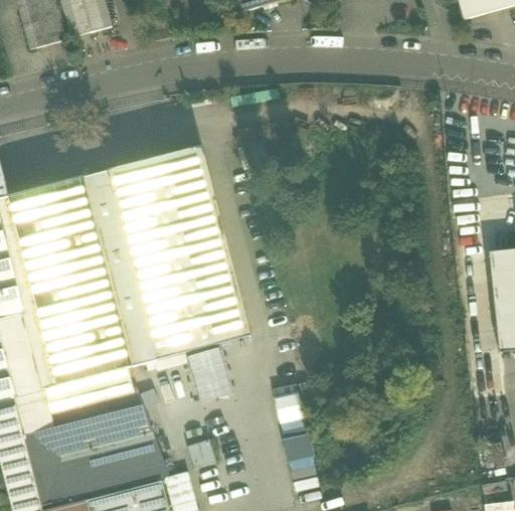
[(16,0),(30,48),(68,37),(57,0),(16,0)]
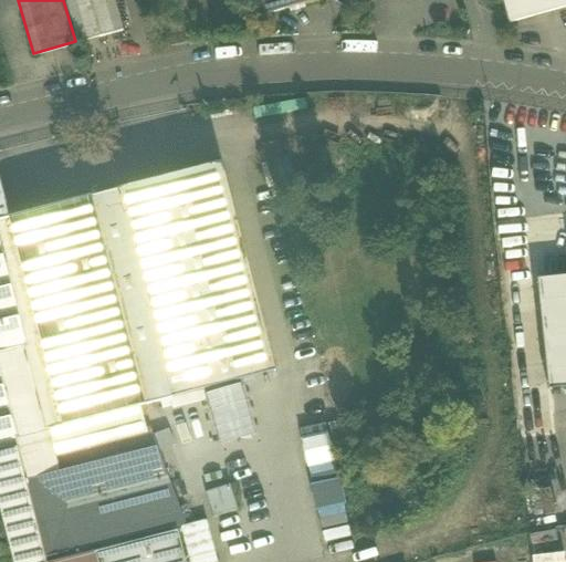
[(66,0),(79,40),(123,28),(114,0),(66,0)]
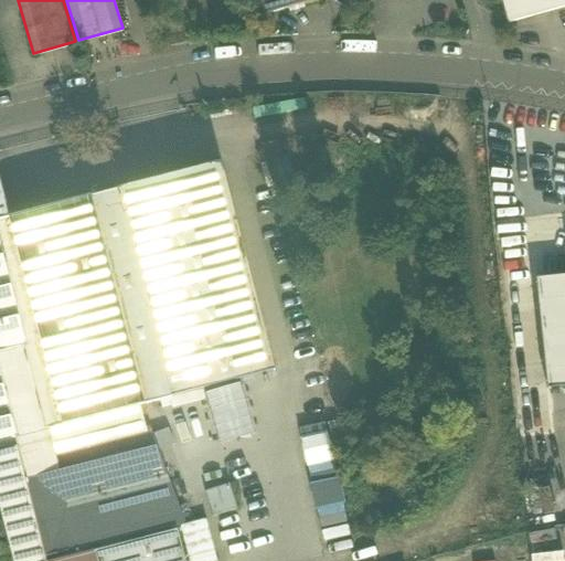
[(259,0),(264,12),(307,0),(259,0)]
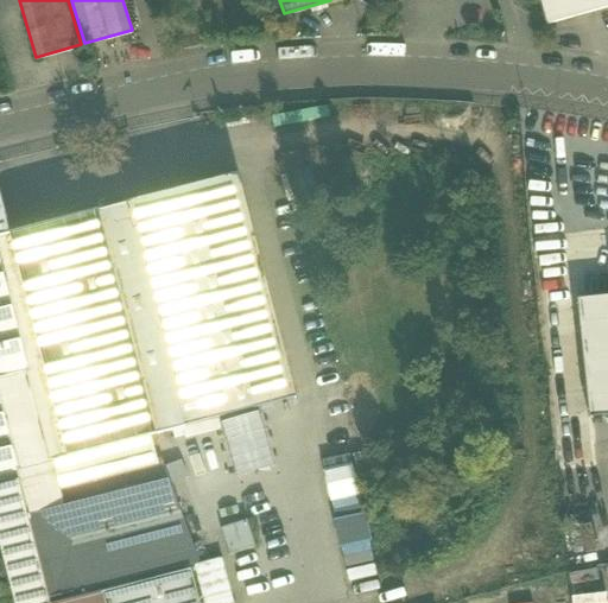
[(540,0),(546,21),(607,4),(607,0),(540,0)]
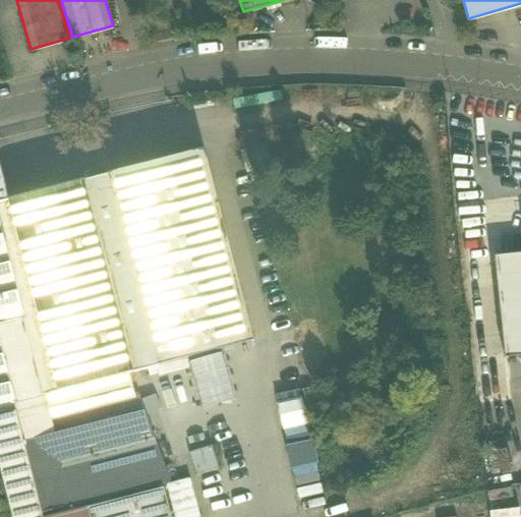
[(204,147),(83,177),(133,369),(253,338),(204,147)]
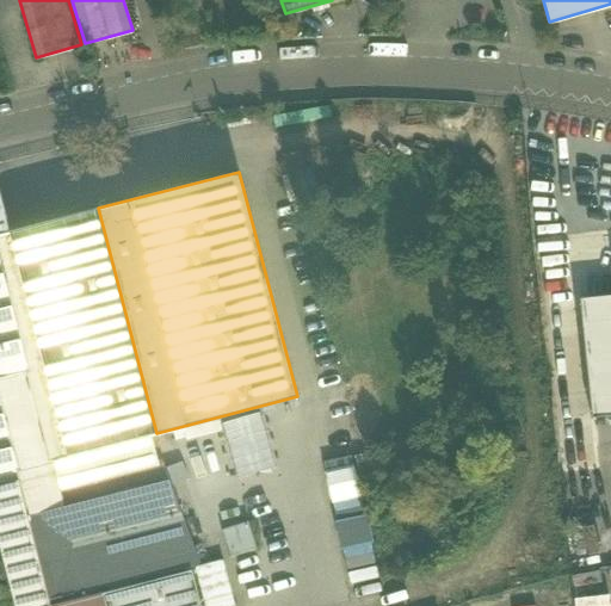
[(0,233),(11,230),(0,191),(0,233)]
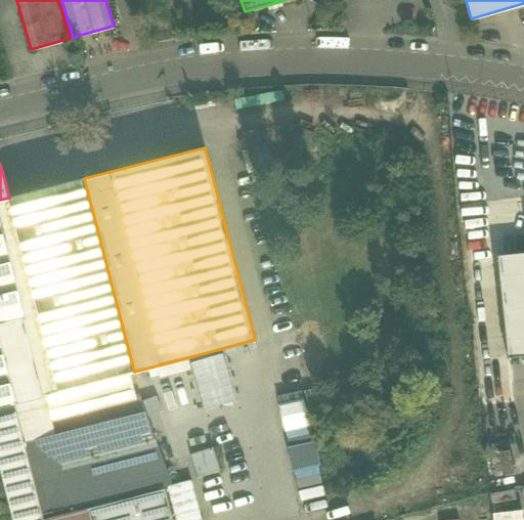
[(129,373),(134,372),(84,178),(9,198),(0,200),(0,227),(43,394),(129,373)]
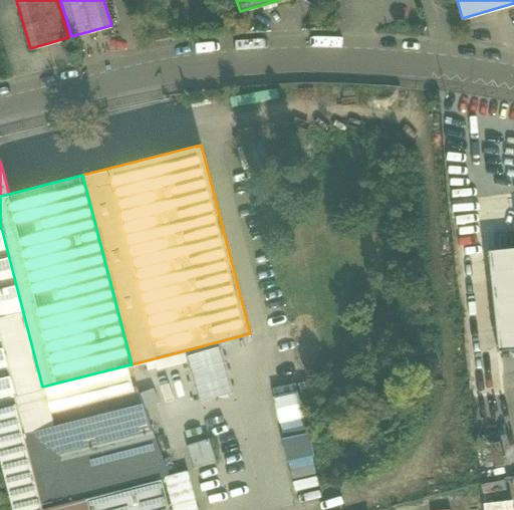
[(87,509),(85,498),(83,493),(160,474),(168,472),(145,408),(139,392),(137,387),(133,388),(48,409),(42,387),(0,223),(0,460),(12,509),(87,509)]
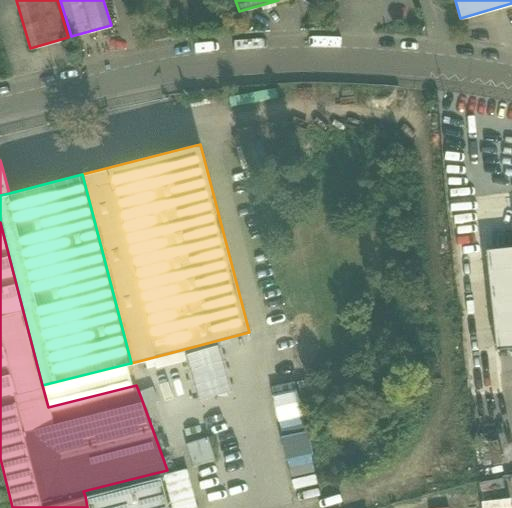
[(511,246),(485,249),(496,348),(511,346),(511,246)]
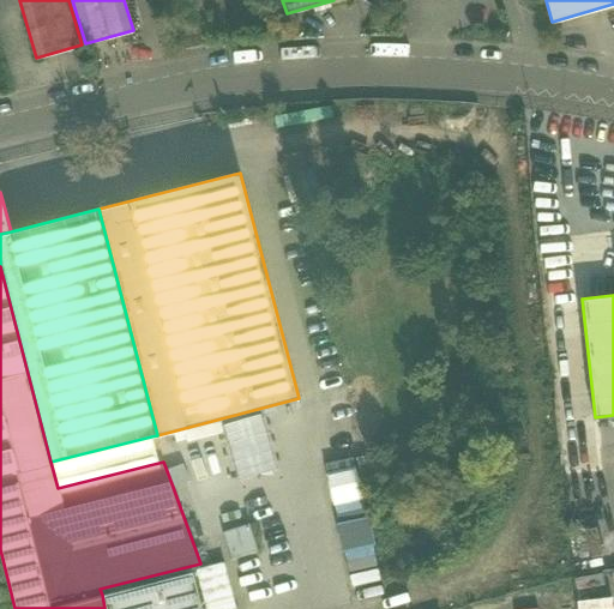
[(158,463),(151,436),(50,462),(58,488),(158,463)]
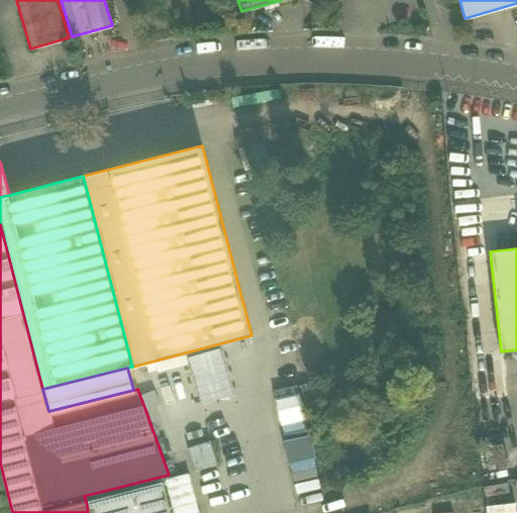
[(154,388),(139,394),(145,410),(161,404),(154,388)]
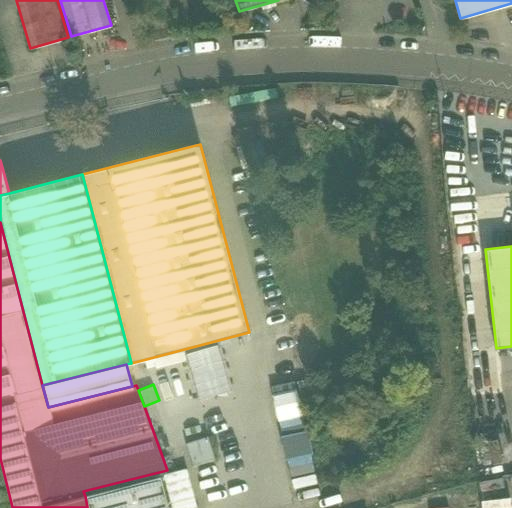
[(282,434),(306,429),(300,402),(276,408),(282,434)]
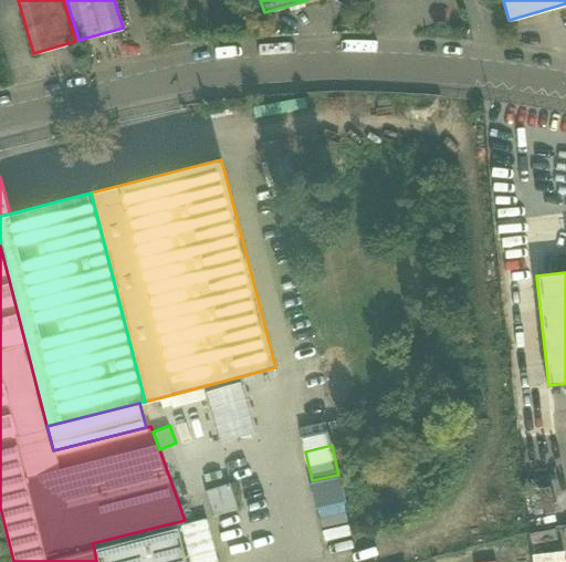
[(338,475),(312,480),(310,480),(315,507),(317,507),(344,500),(346,500),(341,474),(338,475)]
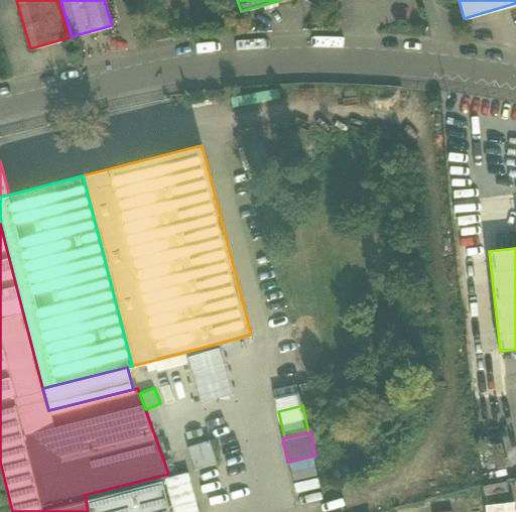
[(186,444),(194,469),(217,462),(210,438),(186,444)]
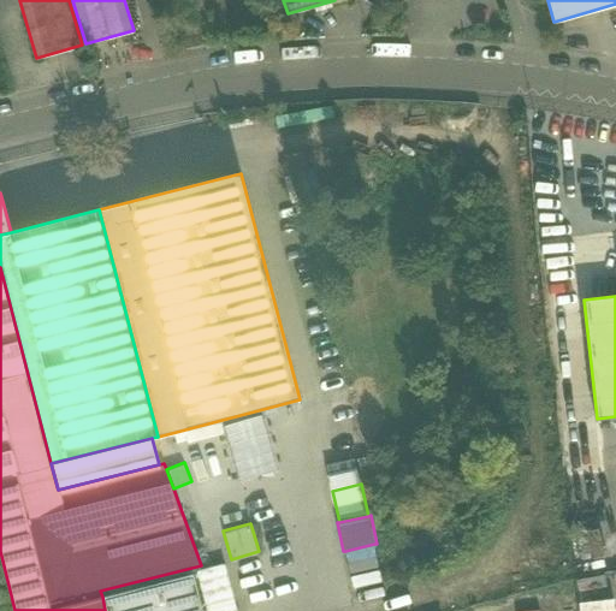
[(374,544),(345,551),(350,571),(379,565),(374,544)]
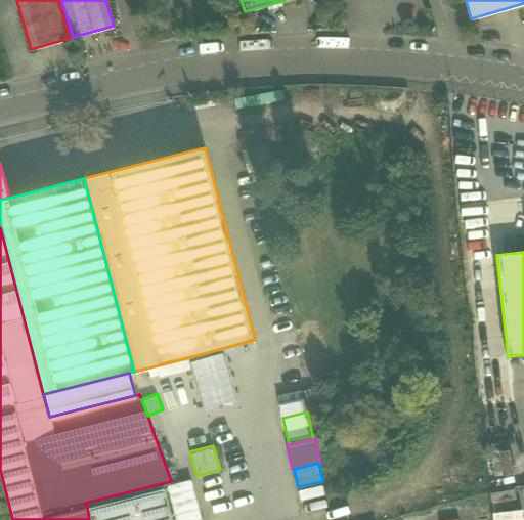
[(168,483),(176,519),(202,519),(191,477),(168,483)]
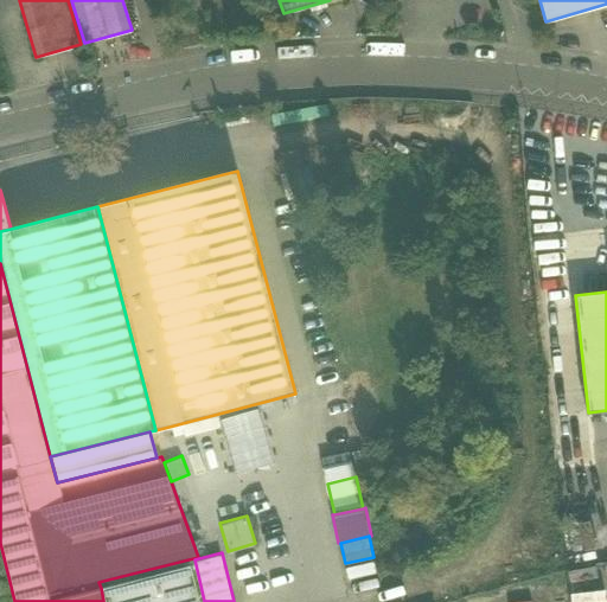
[(98,582),(101,588),(190,565),(189,559),(98,582)]
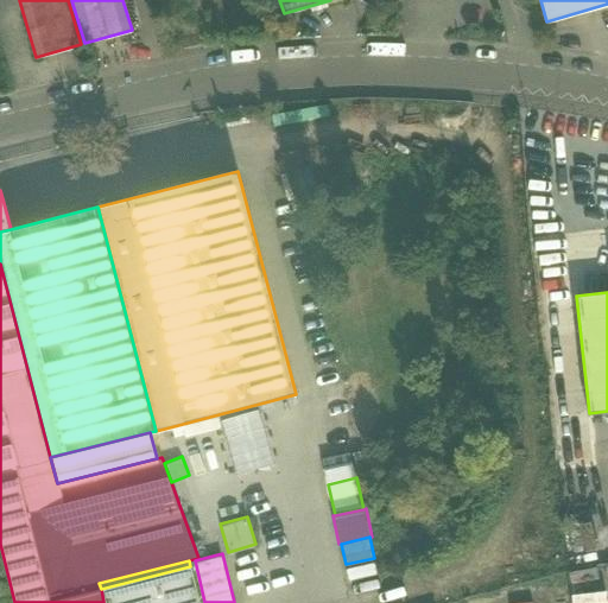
[(200,602),(190,566),(101,589),(103,602),(200,602)]
